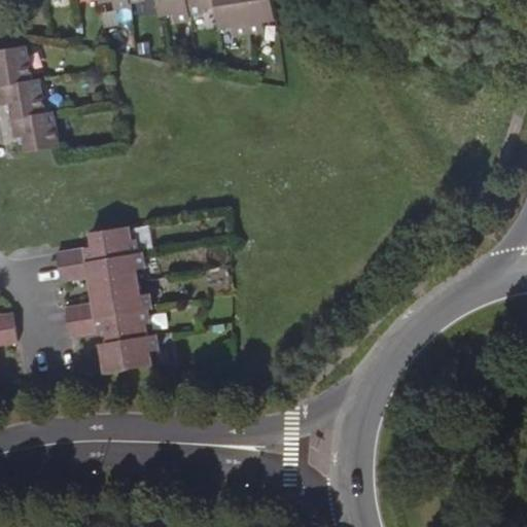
[(204,13),(203,0),(97,0),(98,1),(106,0),(109,0),(111,7),(128,5),(127,1),(140,0),(155,0),(160,24),(188,21),(187,15),(204,13)]
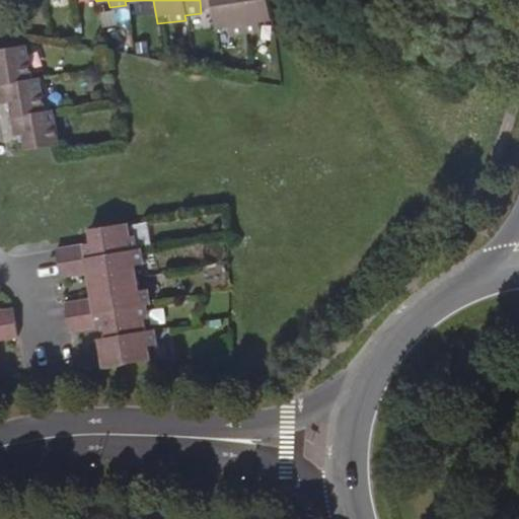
[(0,76),(2,87),(5,105),(12,104),(14,119),(17,137),(25,136),(28,152),(60,146),(55,112),(45,114),(41,81),(32,82),(27,49),(0,54),(0,76)]
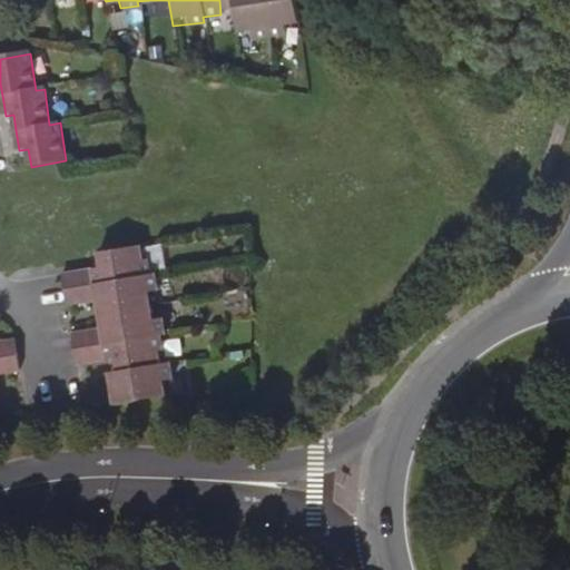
[(141,245),(102,252),(105,266),(62,273),(68,304),(98,300),(108,297),(112,326),(104,327),(74,333),(78,364),(118,357),(120,371),(114,372),(116,387),(125,386),(126,400),(166,393),(164,380),(174,377),(172,362),(160,364),(158,352),(165,351),(163,334),(167,333),(164,317),(154,318),(149,291),(159,288),(157,272),(153,273),(150,257),(143,258),(141,245)]
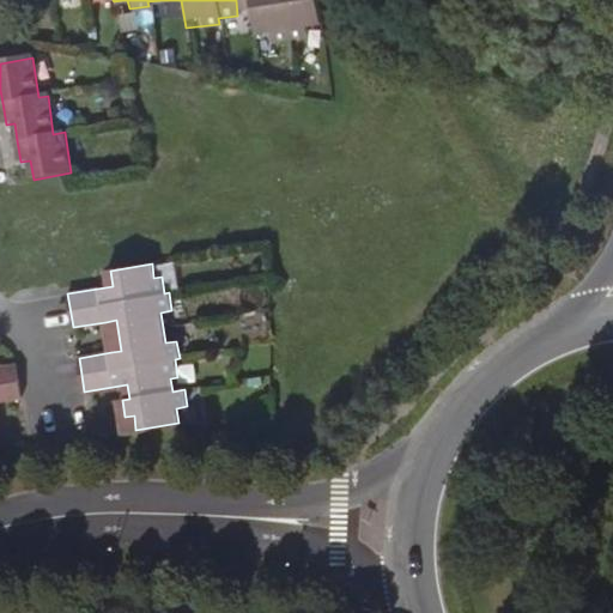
[(105,322),(111,352),(121,351),(116,320),(105,322)]
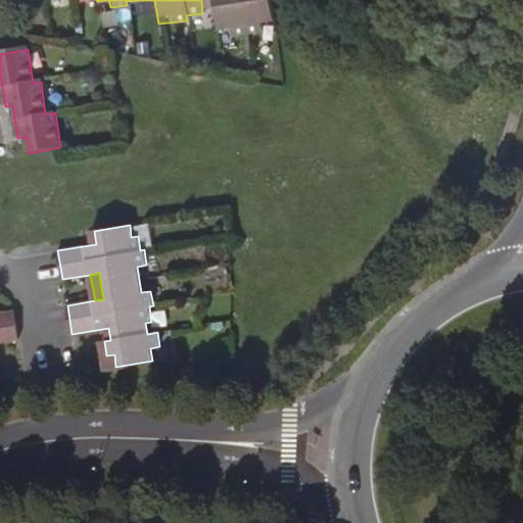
[(0,341),(18,338),(13,311),(0,313),(0,341)]
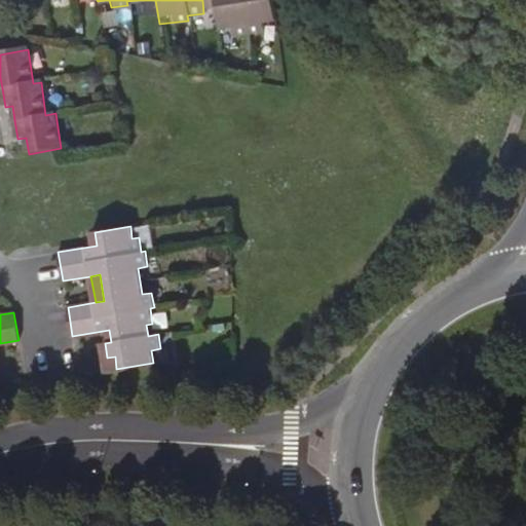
[(109,370),(116,369),(115,357),(107,358),(109,370)]
